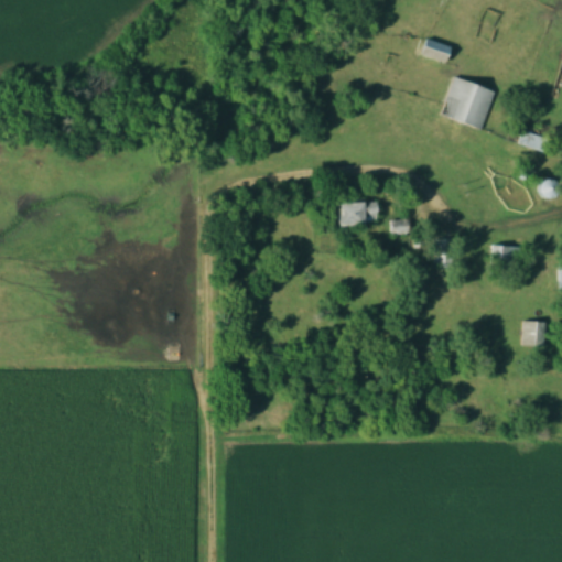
[(421,55),(446,63),(452,45),(427,39),(421,55)]
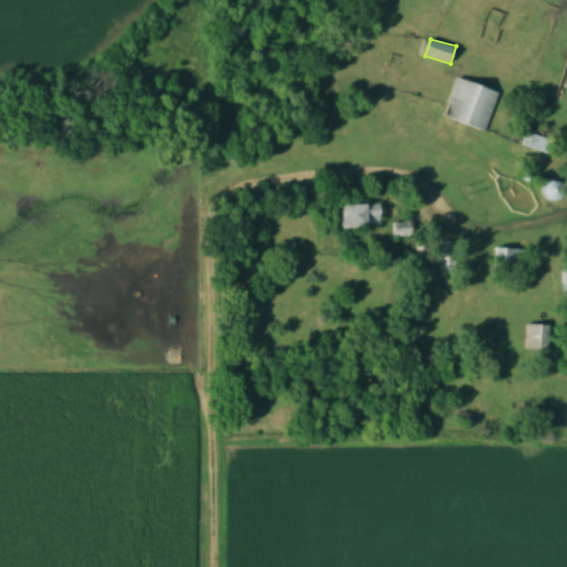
[(457,77),(445,116),(486,130),(499,91),(457,77)]
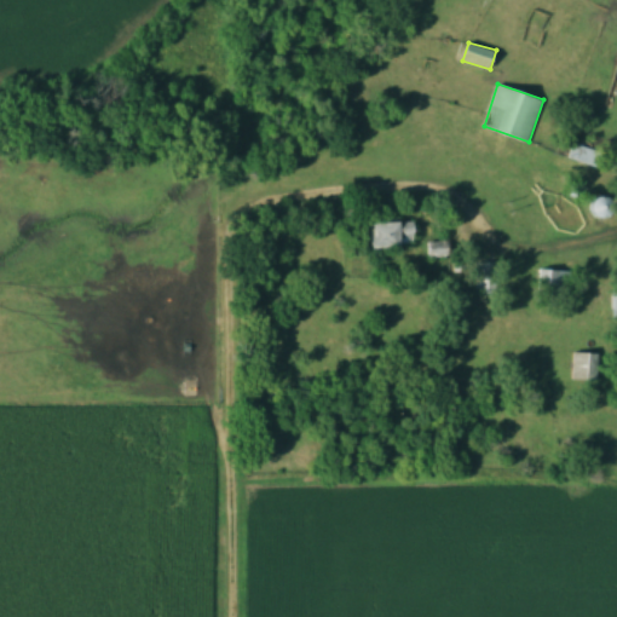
[(415,247),(414,221),(372,221),(373,247),(415,247)]
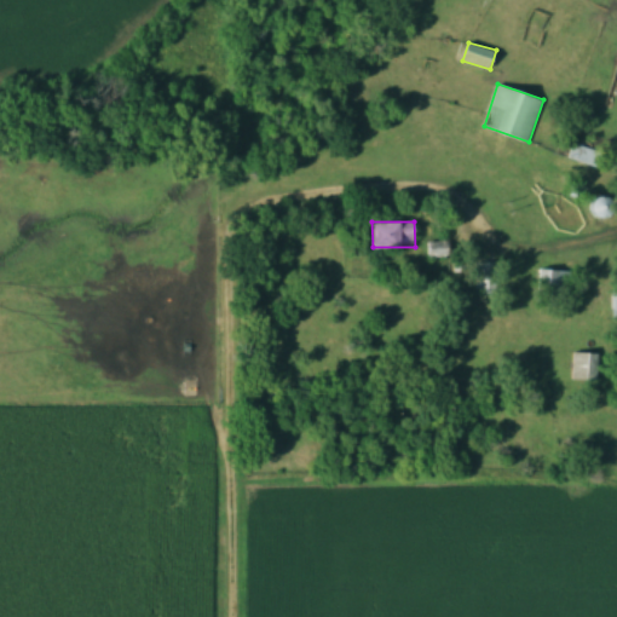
[(540,292),(564,292),(564,270),(540,270),(540,292)]
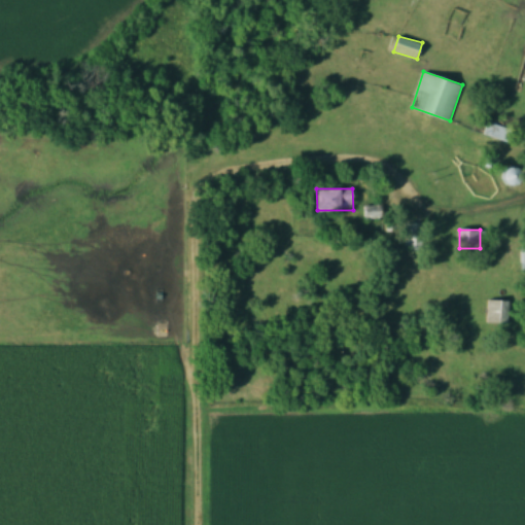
[(488,323),(510,323),(510,300),(488,300),(488,323)]
